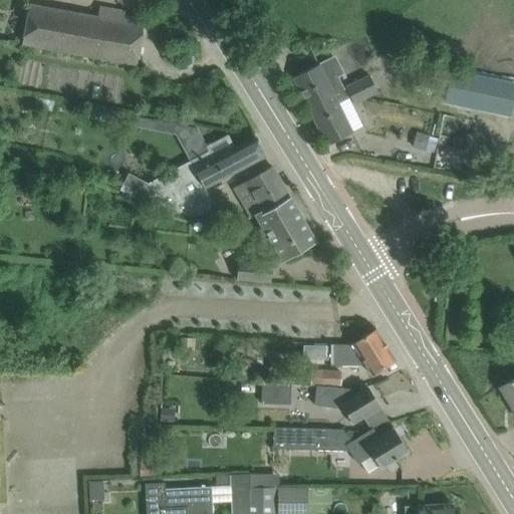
[(143,0),(122,0),(129,9),(143,0)]
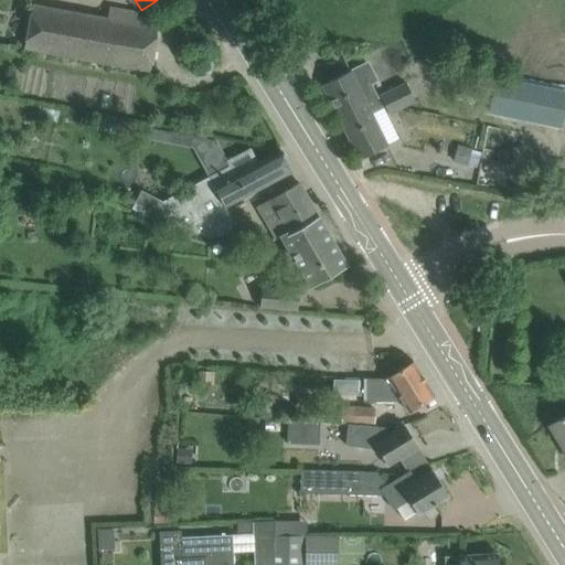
[(120,10),(118,22),(31,6),(23,49),(149,71),(157,29),(138,25),(140,14),(120,10)]
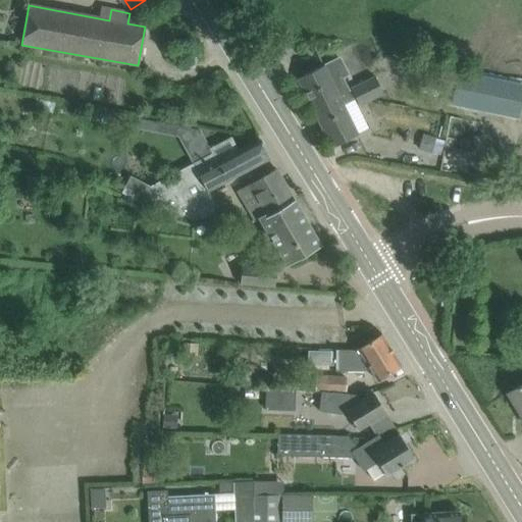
[(309,102),(345,84),(342,77),(349,74),(340,58),(323,66),(323,65),(297,79),(309,102)]
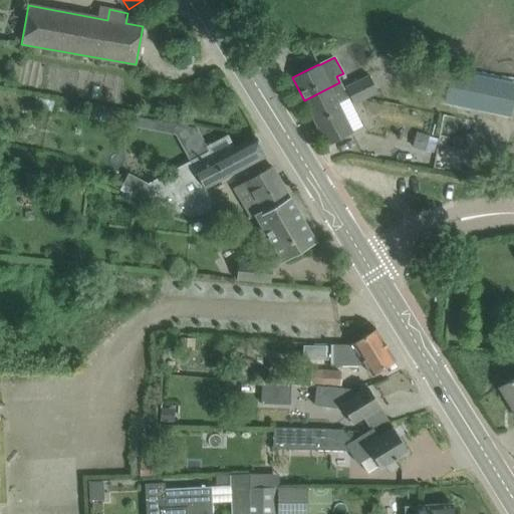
[(340,109),(337,103),(348,97),(352,105),(377,92),(369,75),(342,88),(339,82),(304,100),(315,122),(340,109)]
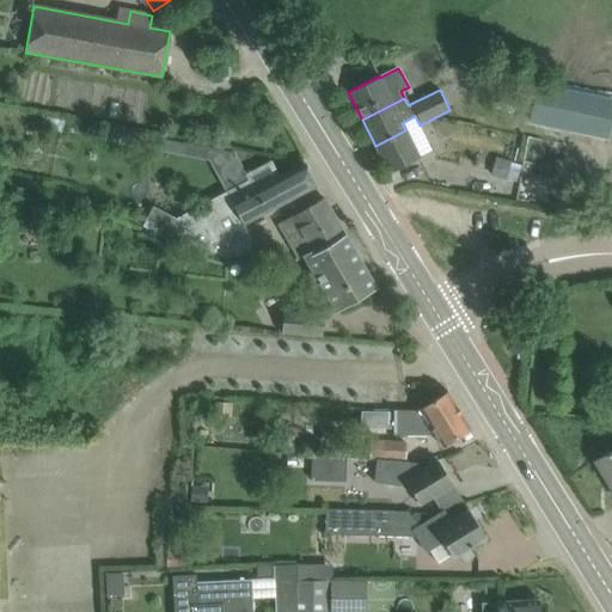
[(420,158),(407,132),(405,130),(375,146),(389,173),(420,158)]
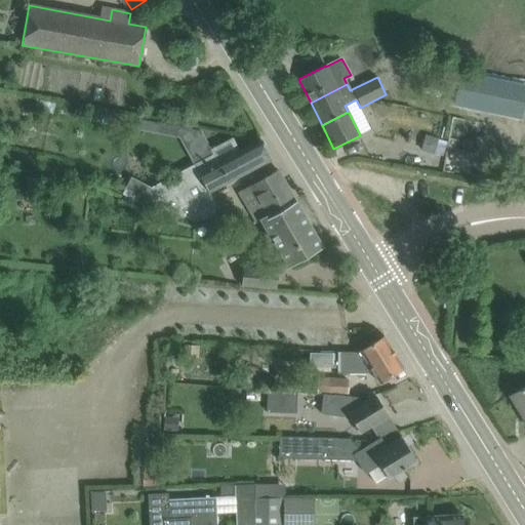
[(228,184),(253,169),(271,160),(260,139),(239,151),(232,137),(210,150),(212,155),(151,188),(132,177),(126,189),(171,212),(190,218),(201,219),(224,218),(209,194),(228,184)]
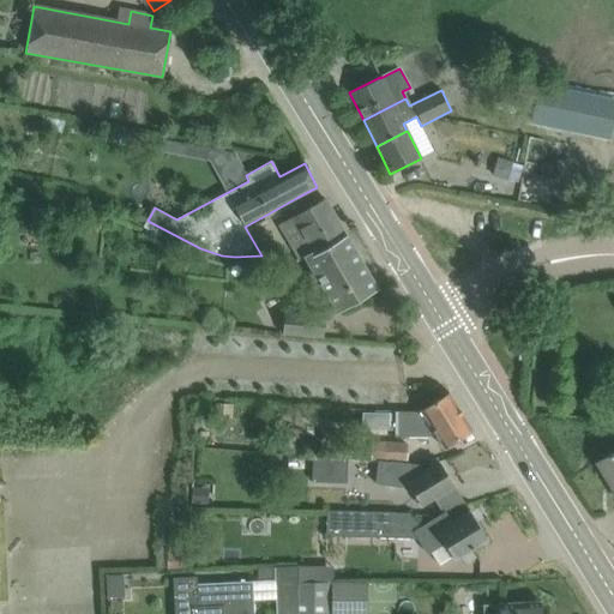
[(345,235),(325,199),(281,226),(292,244),(308,234),(317,247),(319,251),(345,235)]
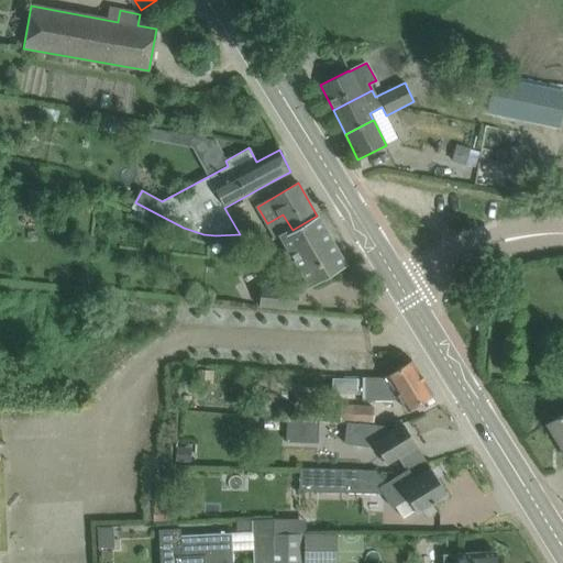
[(308,286),(330,274),(345,265),(317,216),(293,230),(290,227),(278,234),(287,249),(278,254),(285,266),(294,261),(308,286)]
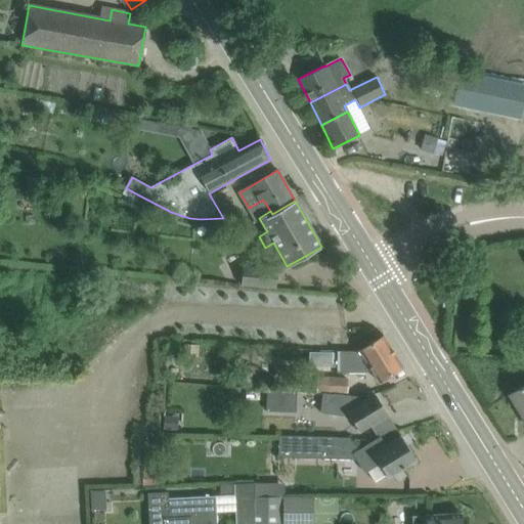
[(242,265),(239,284),(275,287),(277,269),(242,265)]
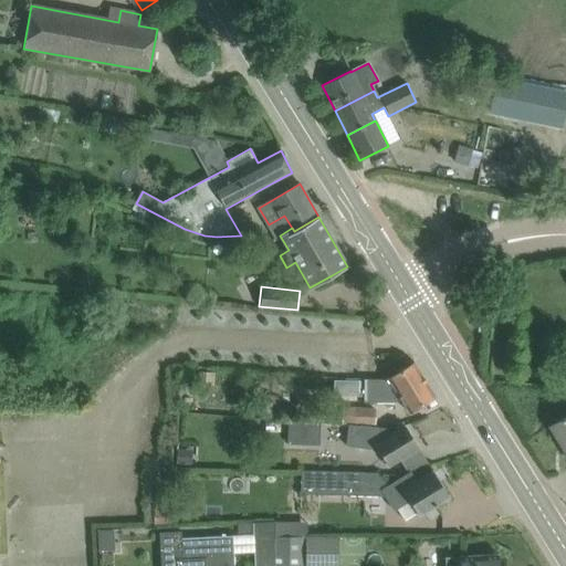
[(364,401),(394,401),(399,398),(408,412),(435,396),(413,363),(387,379),(365,379),(364,401)]
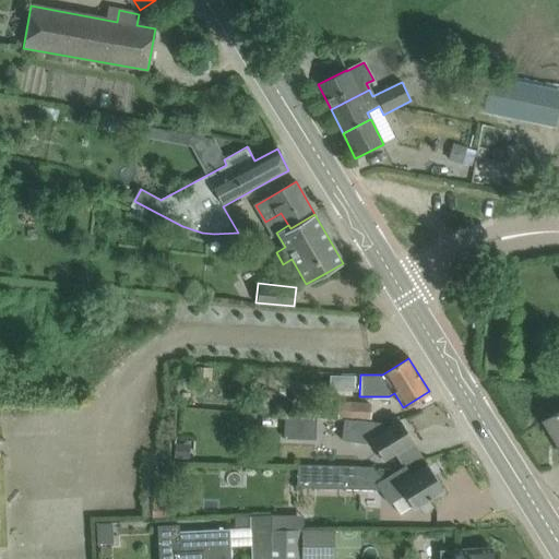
[(210,381),(211,368),(194,367),(193,380),(210,381)]
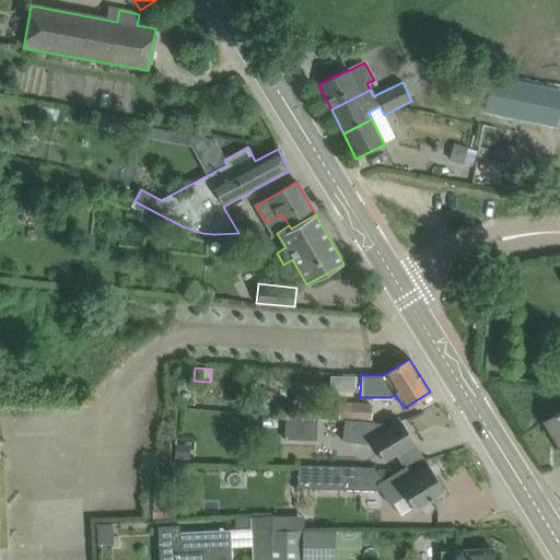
[(371,405),(357,405),(339,405),(338,418),(347,418),(370,420),(371,405)]
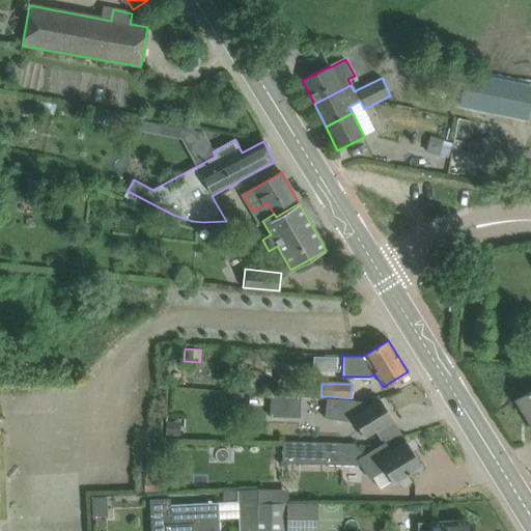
[(530,390),(515,399),(530,424),(530,390)]
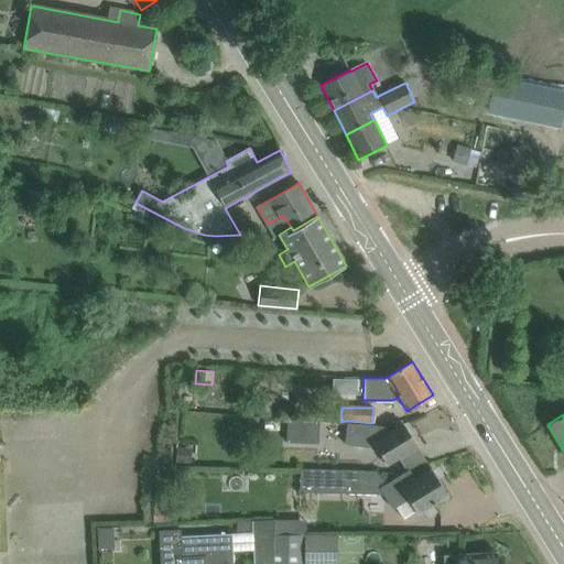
[(372,425),(372,423),(349,421),(348,443),(376,448),(386,464),(415,445),(403,425),(389,434),(384,426),(372,425)]
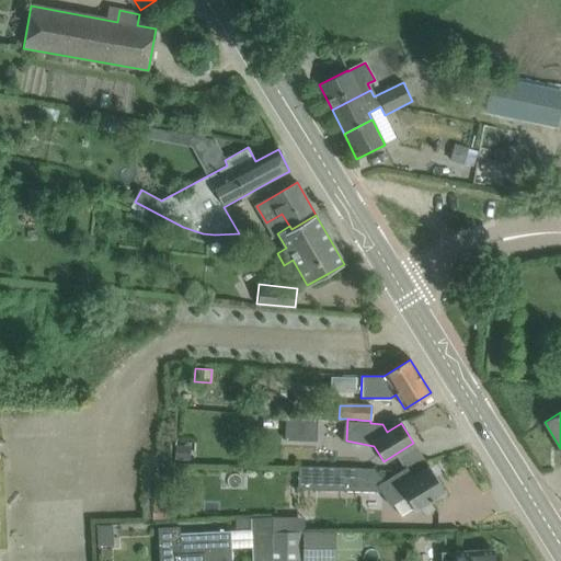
[(174,459),(190,460),(190,447),(175,446),(174,459)]
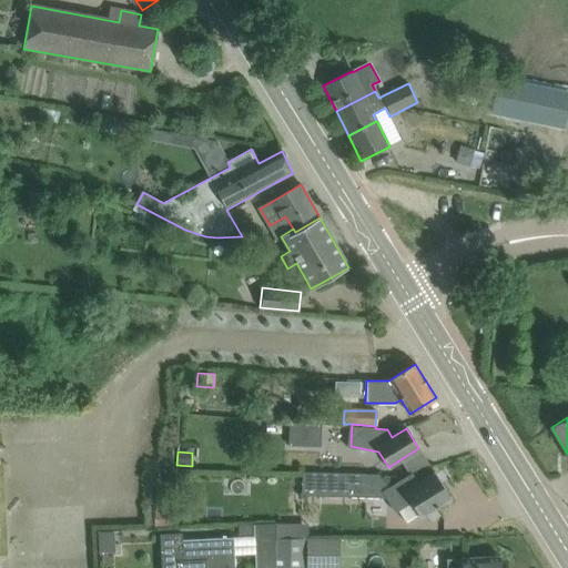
[(302,473),(302,495),(388,497),(396,509),(405,523),(418,515),(419,516),(430,509),(449,497),(435,474),(417,484),(412,474),(393,486),(388,488),(379,474),(302,473)]
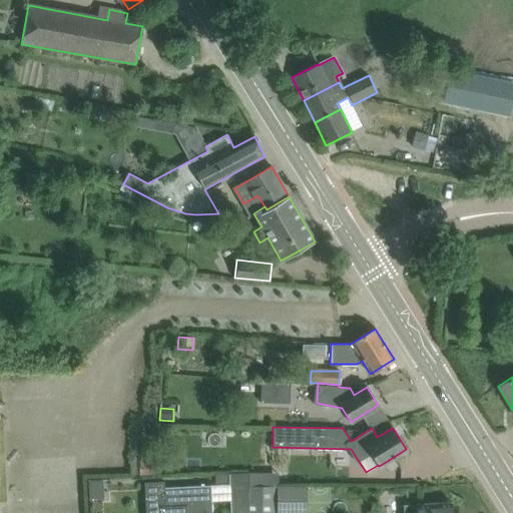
[(138,475),(153,475),(153,461),(138,461),(138,475)]
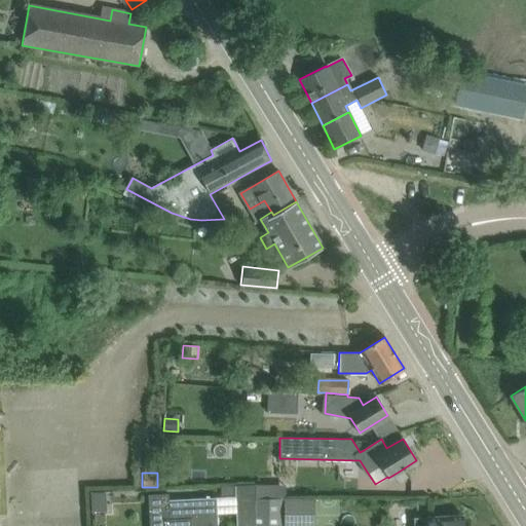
[(283,485),(235,485),(235,497),(235,498),(235,511),(236,525),(282,525),(283,498),(283,485)]
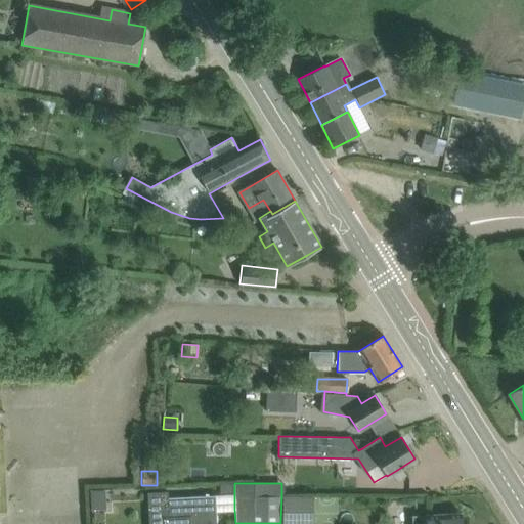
[(216,523),(215,510),(215,496),(167,498),(167,491),(146,492),(146,508),(150,508),(151,523),(216,523)]
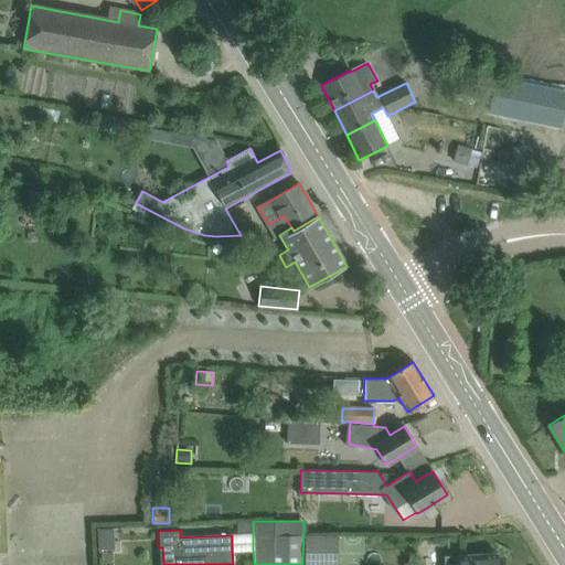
[(497,564),(497,553),(448,556),(448,564),(497,564)]
